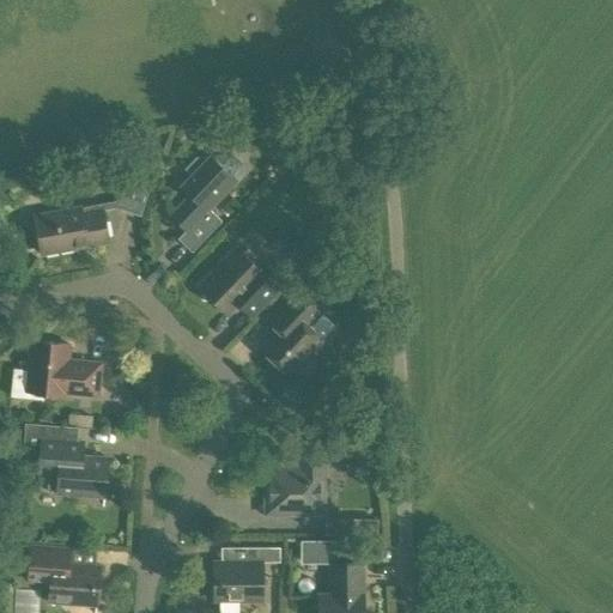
[(235,180),(211,157),(207,159),(206,158),(196,158),(196,173),(182,188),(190,196),(171,217),(187,230),(178,240),(193,253),(222,220),(208,208),(235,180)]
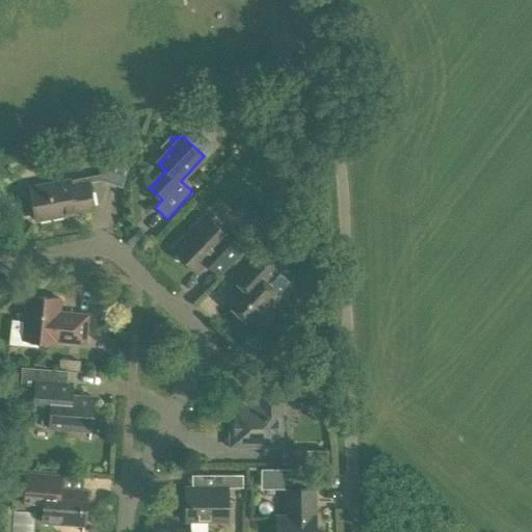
[(108,156),(101,180),(121,186),(129,160),(108,154),(108,156)]
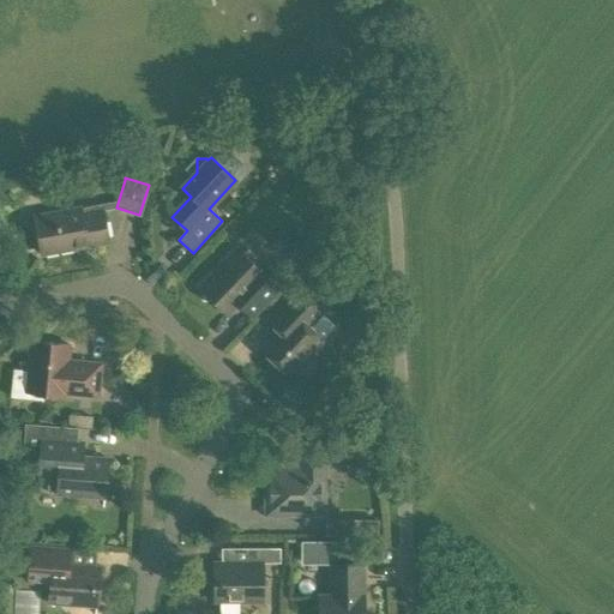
[(83,214),(80,208),(35,216),(42,254),(109,241),(102,209),(83,214)]
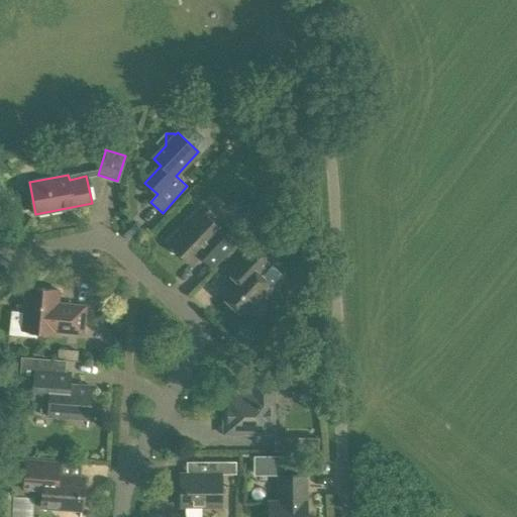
[(210,244),(222,255),(238,238),(227,228),(224,231),(199,208),(169,241),(172,245),(172,252),(180,251),(192,264),(210,244)]
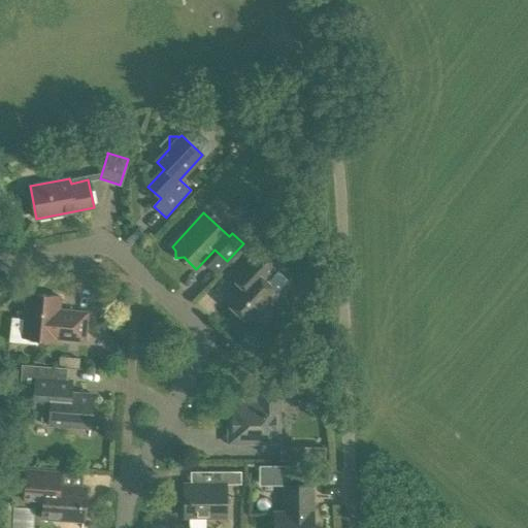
[(264,321),(266,320),(267,319),(267,318),(267,317),(268,315),(268,312),(268,311),(267,310),(267,309),(265,307),(265,306),(276,294),(264,283),(276,268),(256,249),(233,273),(242,282),(224,301),(249,324),(253,320),(254,321),(255,322),(256,322),(259,323),(260,323),(262,322),(264,321)]
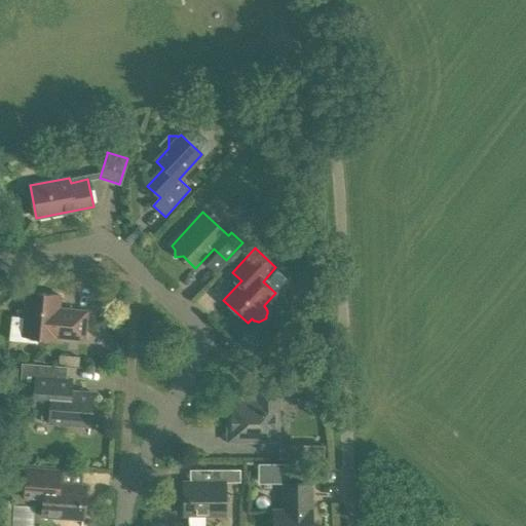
[(85,339),(88,311),(60,308),(61,295),(28,292),(23,335),(57,338),(57,337),(85,339)]
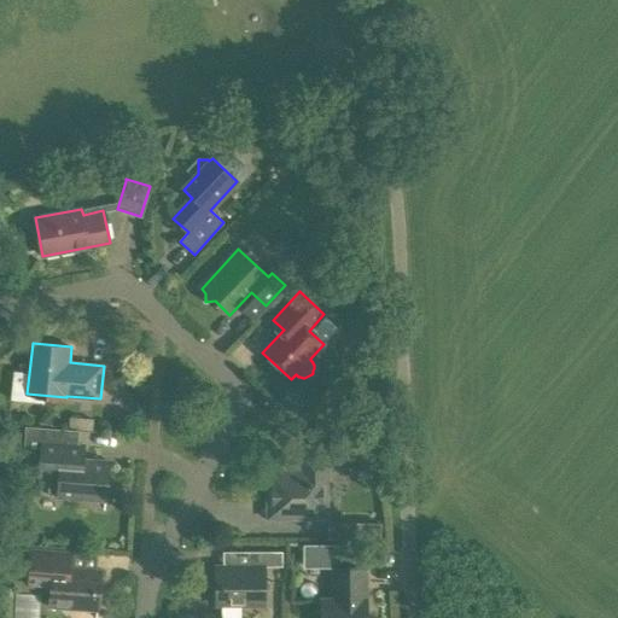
[(105,500),(108,461),(76,460),(79,431),(24,427),(23,458),(41,459),(40,476),(50,476),(48,495),(59,495),(59,497),(105,500)]
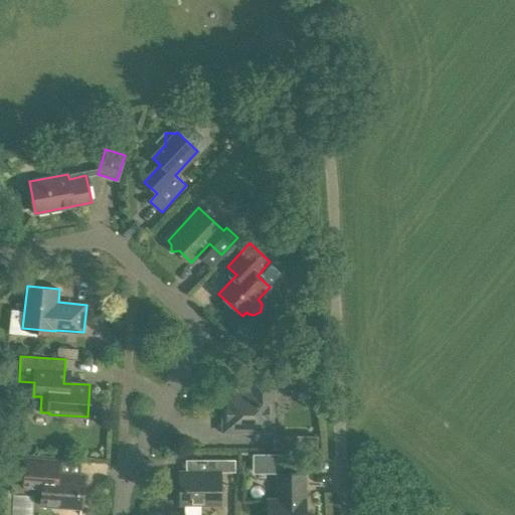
[(273,432),(272,382),(232,382),(233,394),(227,394),(228,420),(233,420),(233,433),(273,432)]
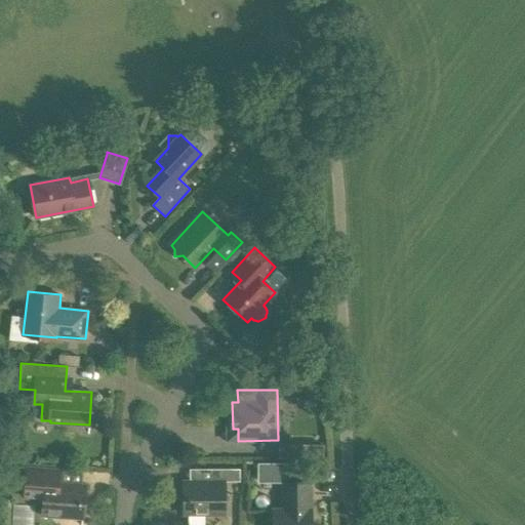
[(291,460),(256,460),(256,478),(291,479),(291,460)]
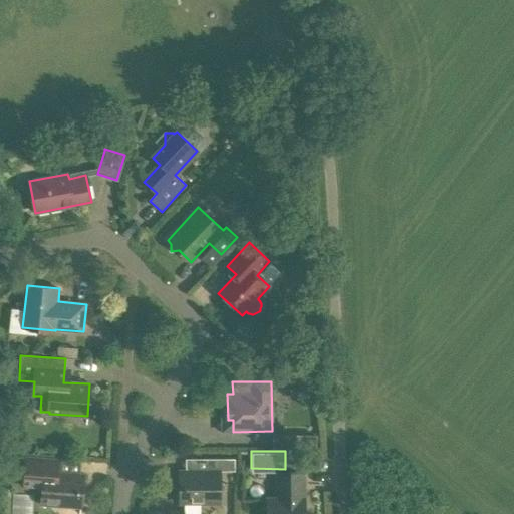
[(81,508),(84,475),(57,473),(59,460),(27,458),(24,487),(42,489),(41,504),(81,508)]
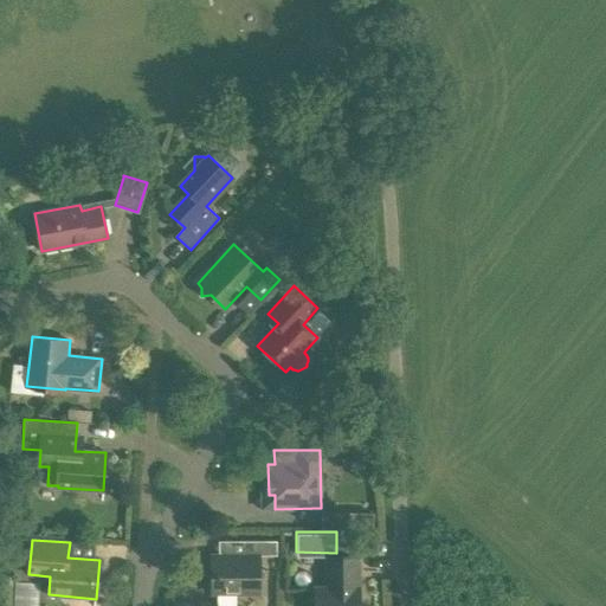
[(237,605),(237,594),(259,594),(258,556),(276,555),(276,541),(242,541),(242,555),(211,556),(212,595),(217,595),(217,605),(237,605)]
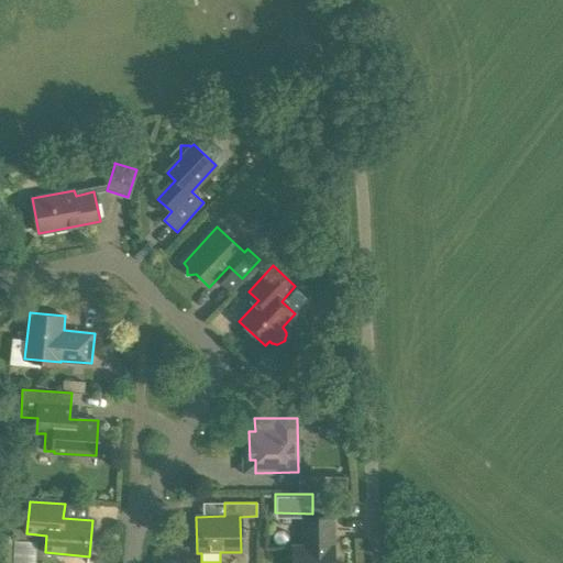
[(291,562),(332,562),(333,517),(301,518),(302,547),(291,547),(291,562)]
